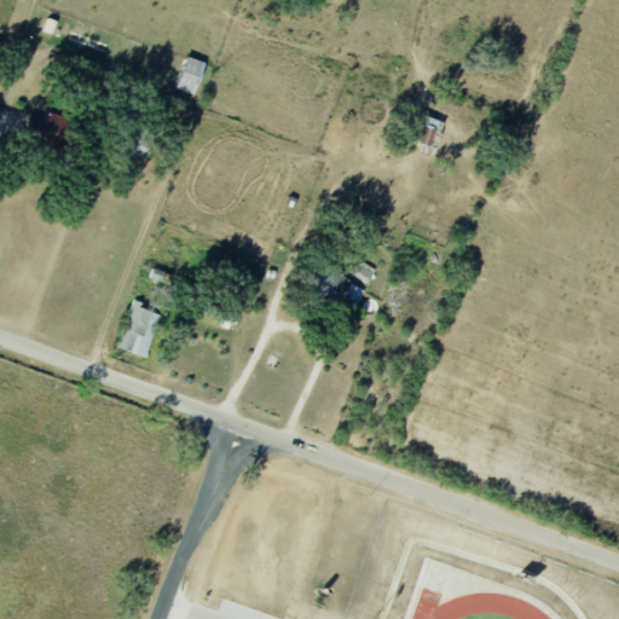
[(177,88),(195,94),(204,63),(186,57),(177,88)]
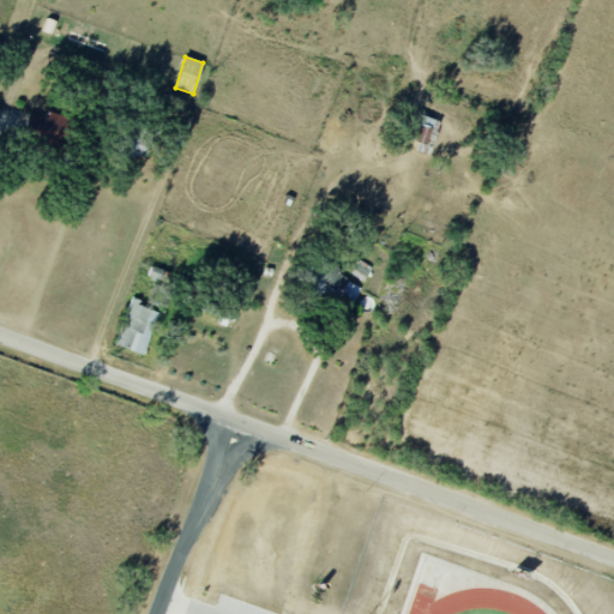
[(440,120),(420,114),(409,149),(431,155),(440,120)]
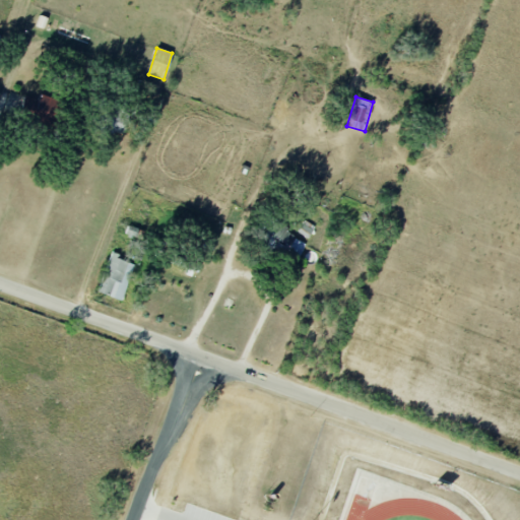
[(122,131),(126,112),(107,108),(103,128),(122,131)]
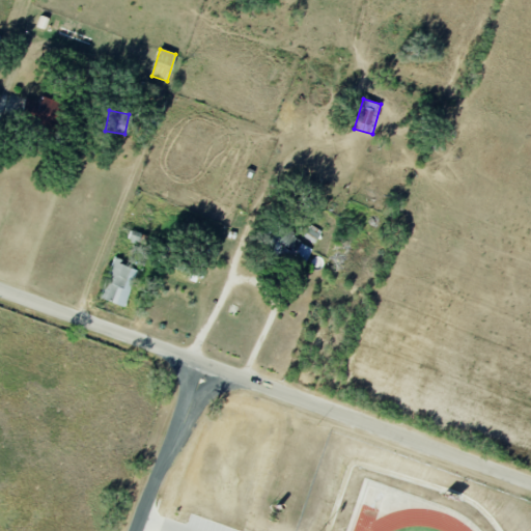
[(303,267),(313,248),(281,230),(272,249),(303,267)]
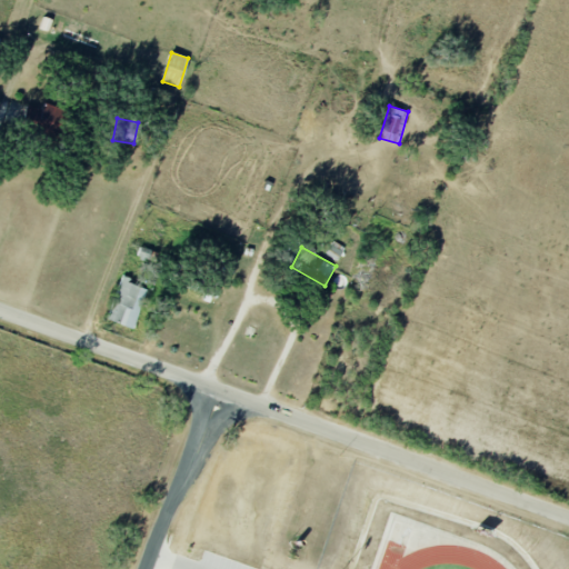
[(148,287),(120,279),(108,320),(136,329),(148,287)]
